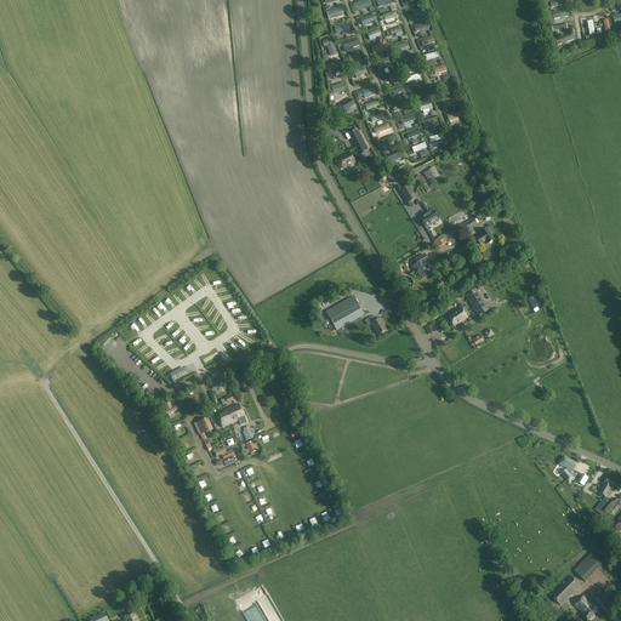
[(355,12),(371,7),(368,0),(365,0),(353,5),(355,12)]
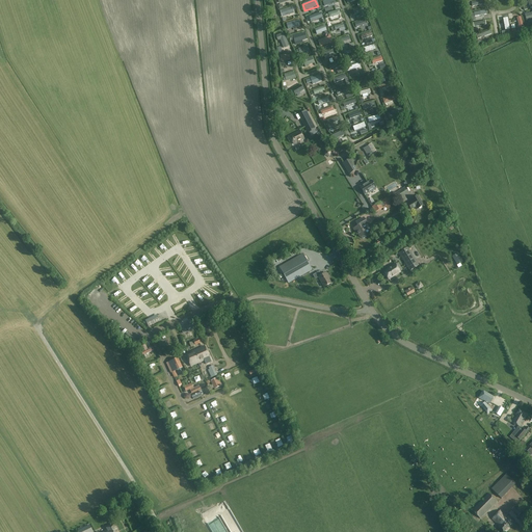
[(285,17),(294,14),(292,7),(283,10),(280,11),(281,14),(283,12),(285,17)]
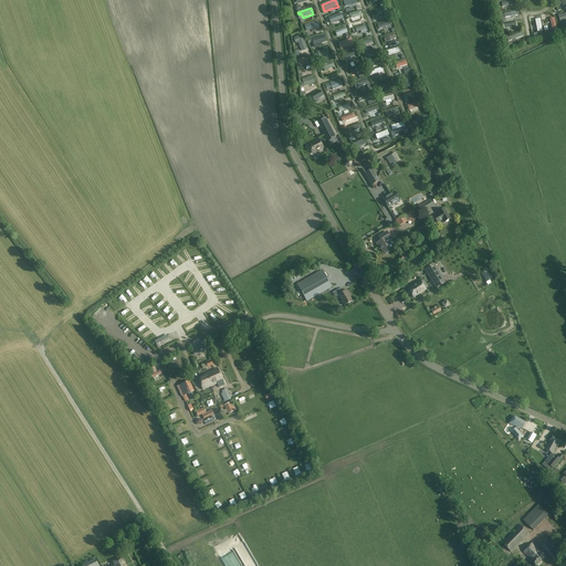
[(328,18),(331,23),(343,19),(342,13),(328,18)]
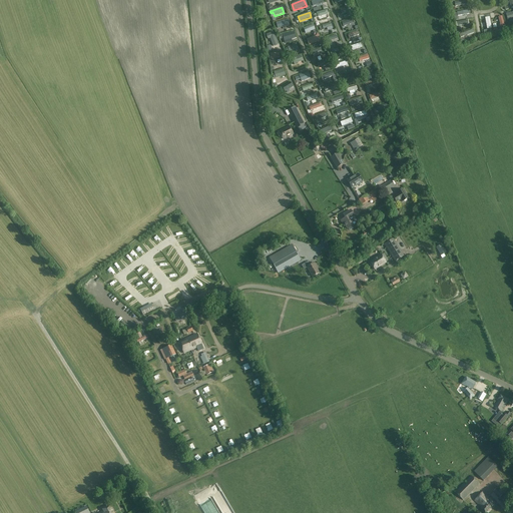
[(289,23),(290,22),(289,19),(276,22),(278,29),(290,25),(289,23)]
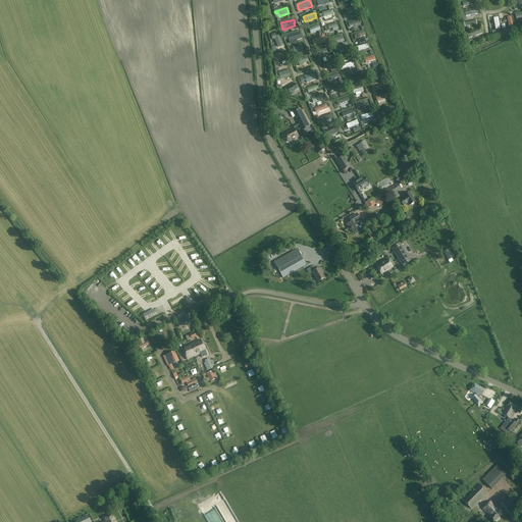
[(321,33),(320,31),(318,24),(309,29),(311,34),(318,31),(319,34),(321,33)]
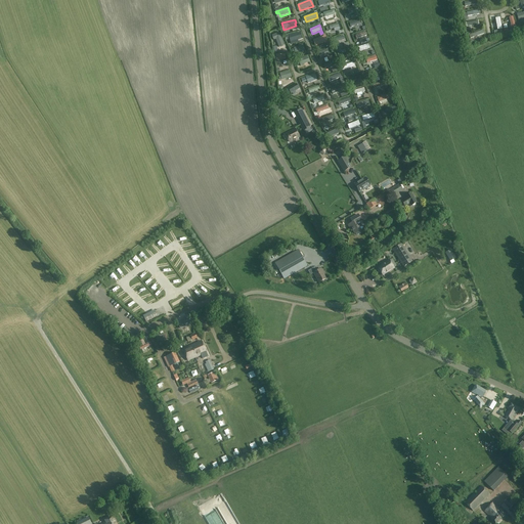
[(485,34),(483,30),(469,35),(470,39),(485,34)]
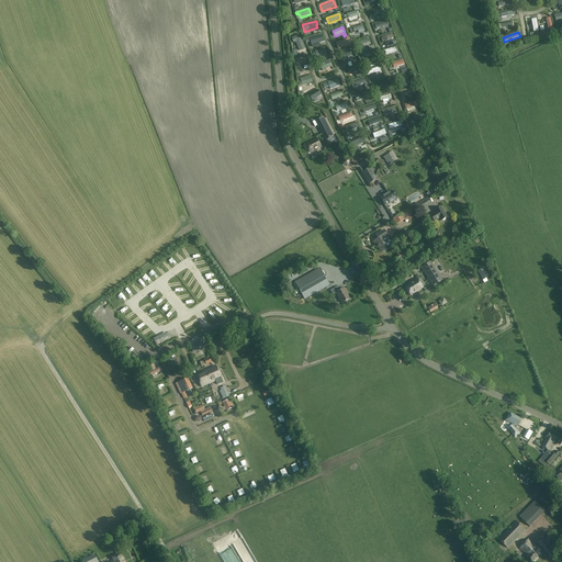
[(305,48),(301,40),(300,35),(292,37),(293,43),(295,42),(300,51),(305,48)]
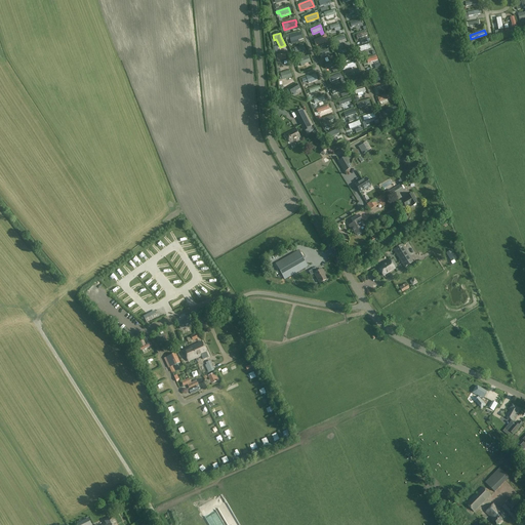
[(300,33),(298,33),(289,36),(291,42),(301,38),(300,33)]
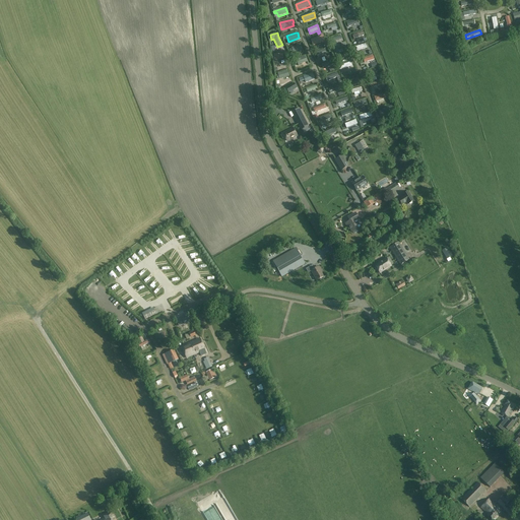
[(326,45),(324,39),(323,36),(320,37),(311,40),(313,46),(321,43),(323,46),(326,45)]
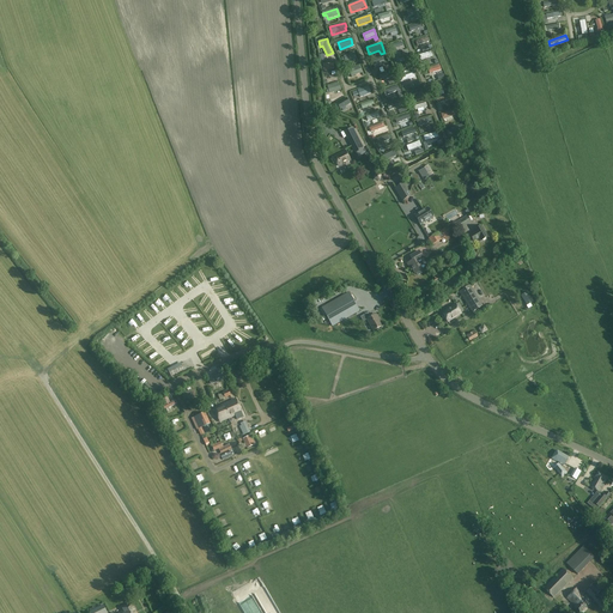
[(349,71),(346,72),(349,76),(351,74),(351,77),(362,73),(359,66),(349,71)]
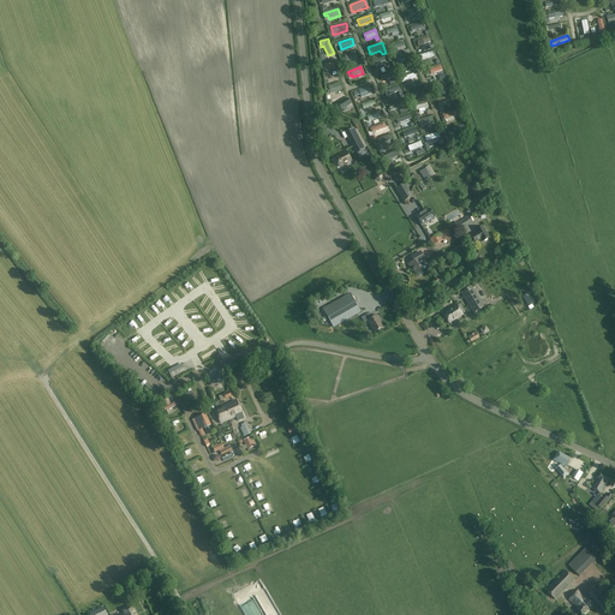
[(328,94),(330,93),(330,94),(341,90),(340,84),(329,87),(329,89),(327,89),(328,94)]
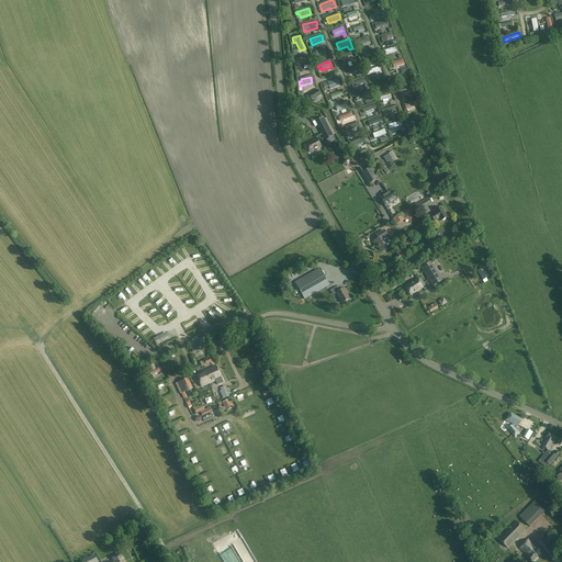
[(327,82),(327,83),(326,83),(327,87),(328,87),(330,89),(340,86),(338,79),(327,82)]
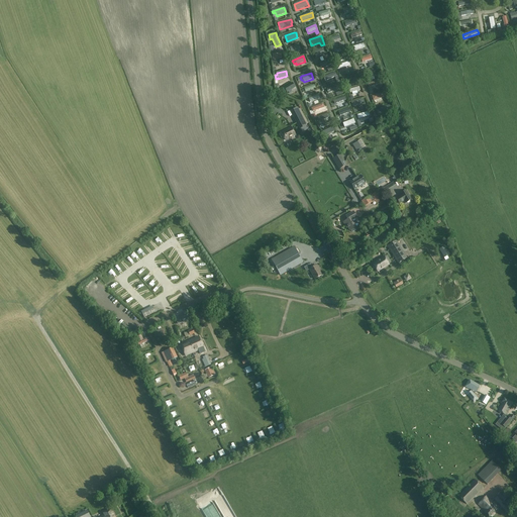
[(284,91),(286,90),(287,92),(295,88),(298,86),(295,81),(292,83),(284,87),(283,89),(284,91)]
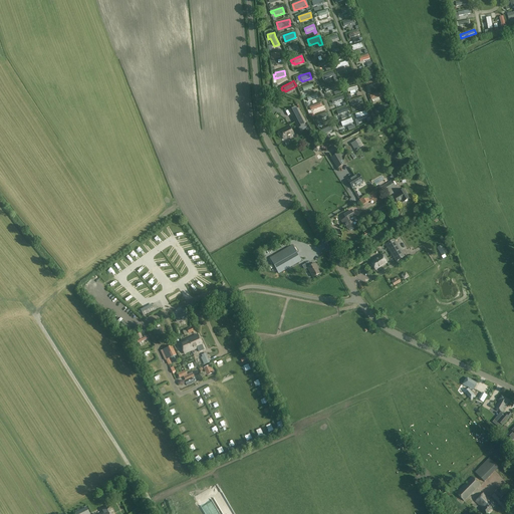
[(382,96),(380,92),(369,95),(370,100),(382,96)]
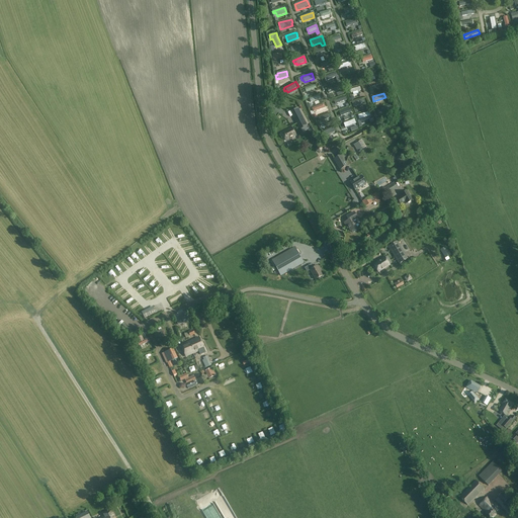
[(323,103),(312,108),(313,112),(325,107),(323,103)]
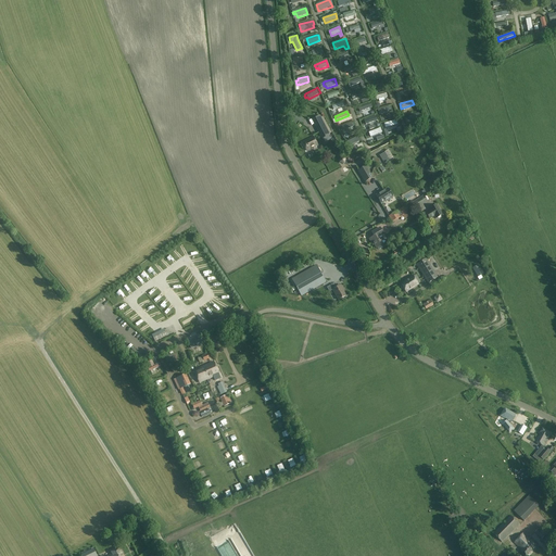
[(320,115),(312,119),(320,136),(328,131),(320,115)]
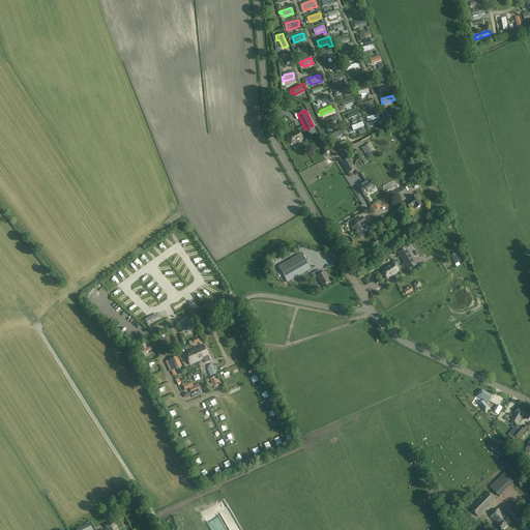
[(302,139),(298,130),(289,136),(292,144),(302,139)]
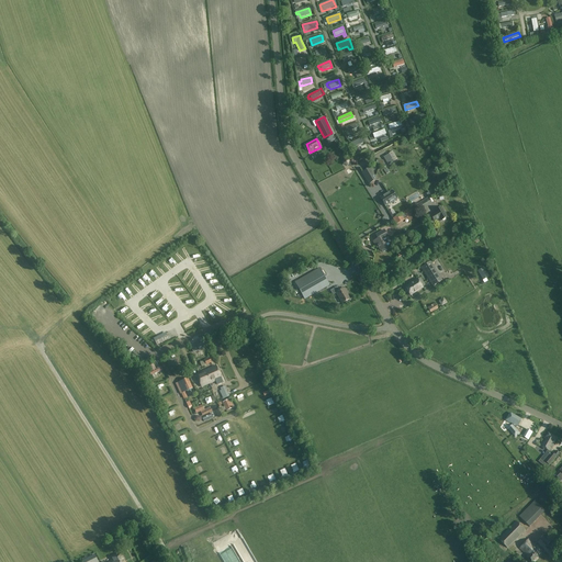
[(389,155),(383,157),(388,165),(393,163),(389,155)]
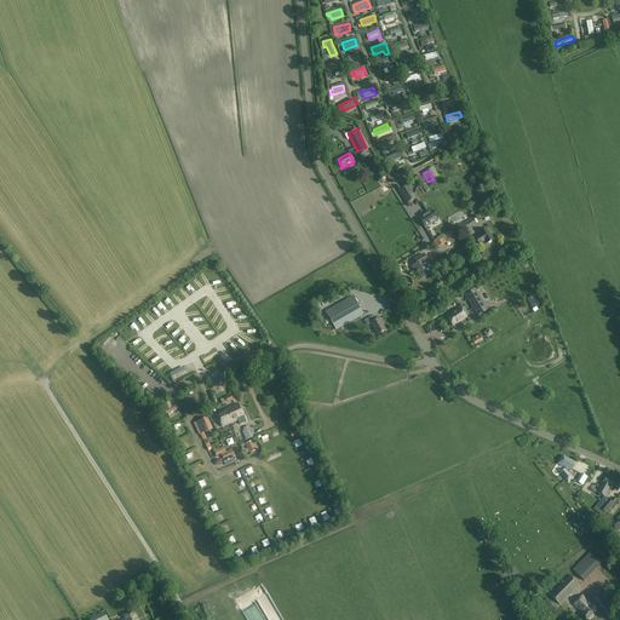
[(415,197),(408,185),(399,190),(407,204),(415,197)]
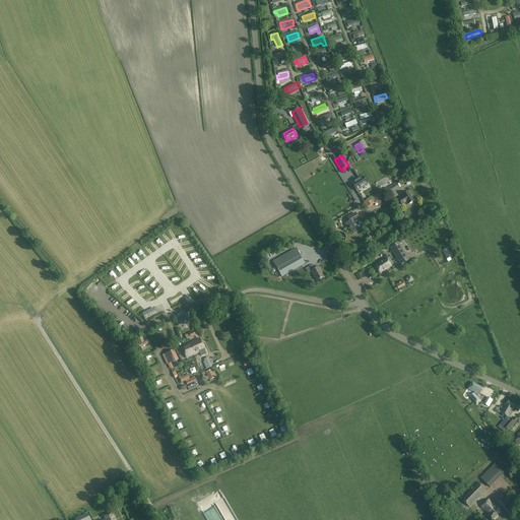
[(368,185),(365,179),(363,177),(351,183),(356,191),(363,187),(363,188),(368,185)]
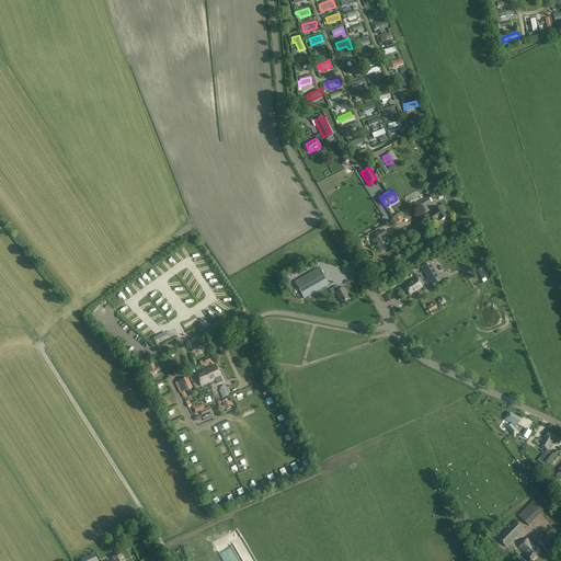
[(428,197),(416,204),(420,210),(432,203),(428,197)]
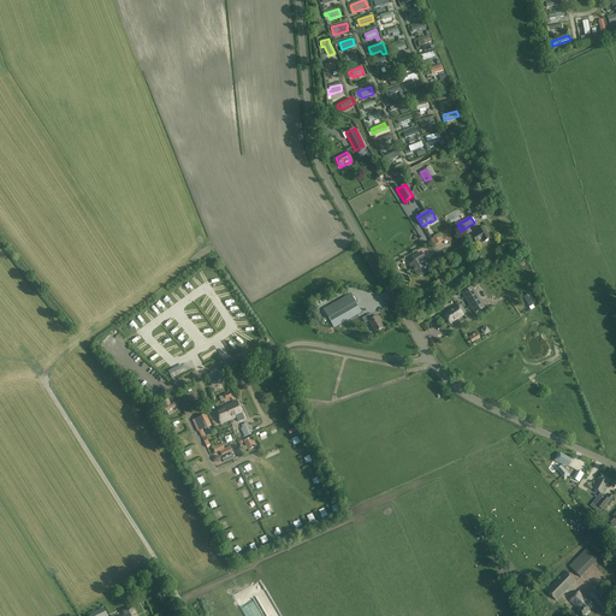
[(461,231),(457,224),(449,229),(444,231),(442,230),(439,232),(438,235),(439,235),(430,240),(431,242),(424,246),(425,247),(431,243),(433,247),(434,246),(434,247),(446,240),(448,242),(454,238),(451,235),(452,235),(452,234),(457,230),(458,231),(460,231),(462,235),(463,235),(461,231)]
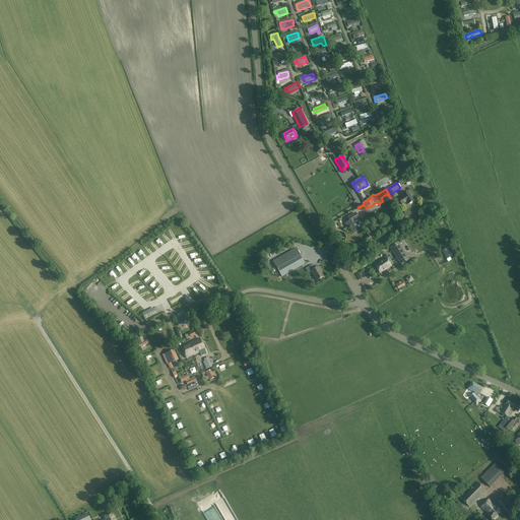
[(403,197),(398,200),(401,205),(404,203),(406,202),(407,204),(409,204),(410,204),(412,203),(412,202),(413,201),(408,192),(402,195),(403,197)]
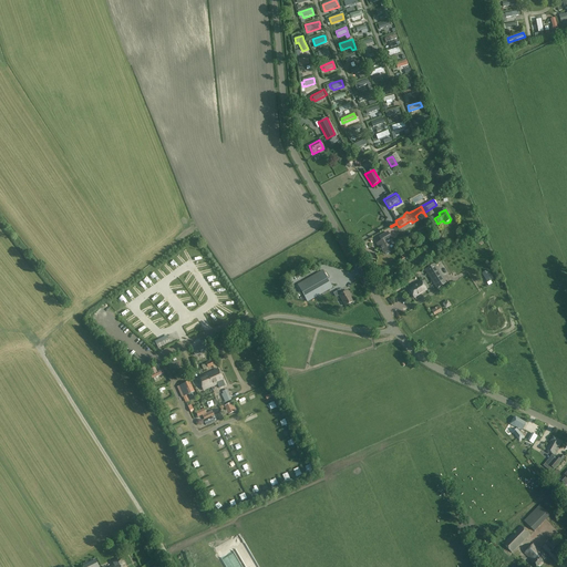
[(391,249),(391,248),(393,247),(389,239),(391,238),(388,233),(380,237),(382,241),(377,244),(380,249),(381,248),(383,253),(384,253),(385,254),(387,255),(390,253),(391,251),(390,249),(391,249)]
